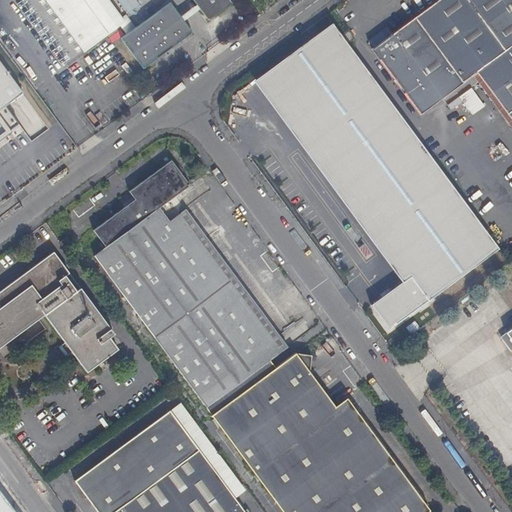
[(45,0),(83,52),(125,22),(108,0),(45,0)]
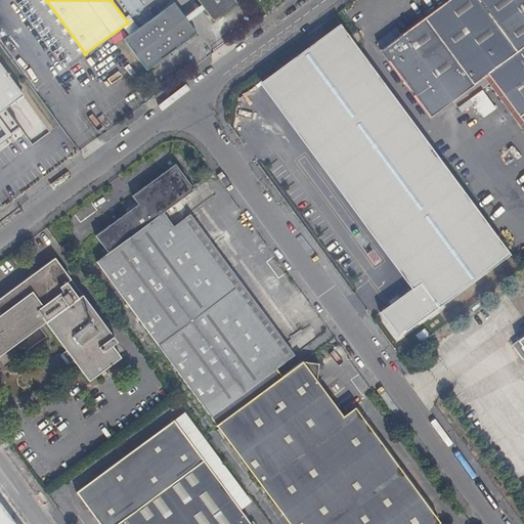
[(139,0),(121,0),(131,14),(143,5),(139,0)]
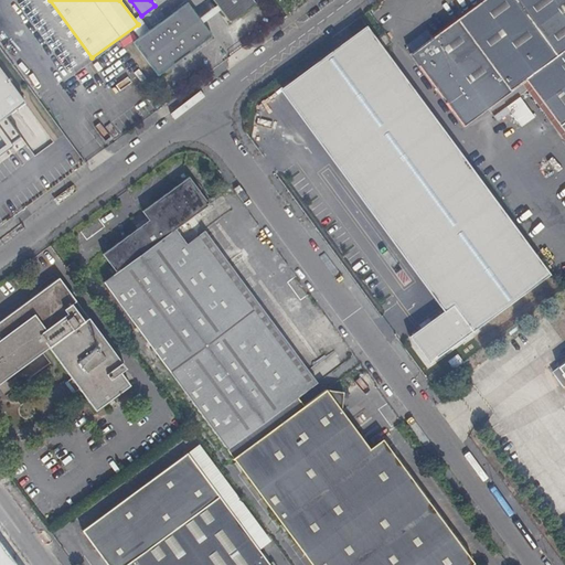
[(212,0),(224,16),(237,18),(256,3),(253,0),(212,0)]
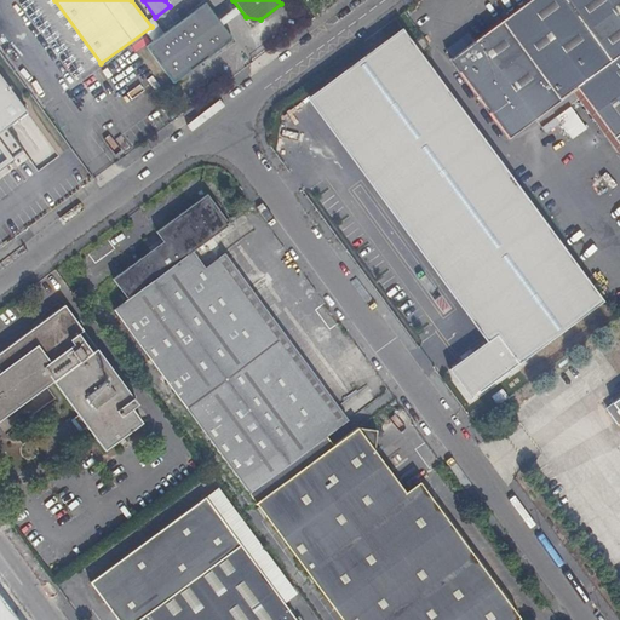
[(619,0),(530,0),(476,41),(451,59),(510,139),(573,92),(578,89),(619,147),(619,0)]
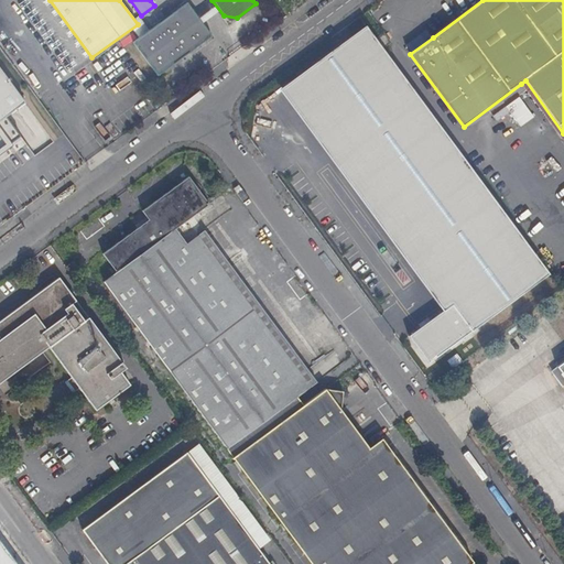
[(563,0),(474,0),(430,33),(433,38),(483,0),(563,0)]
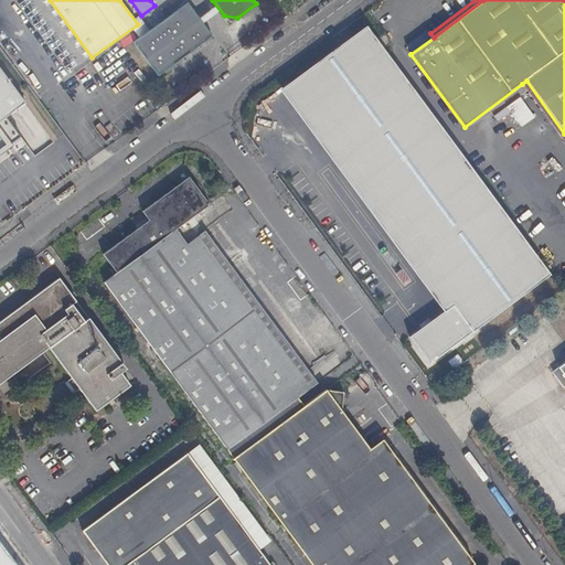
[(134,43),(158,76),(213,36),(188,2),(134,43)]
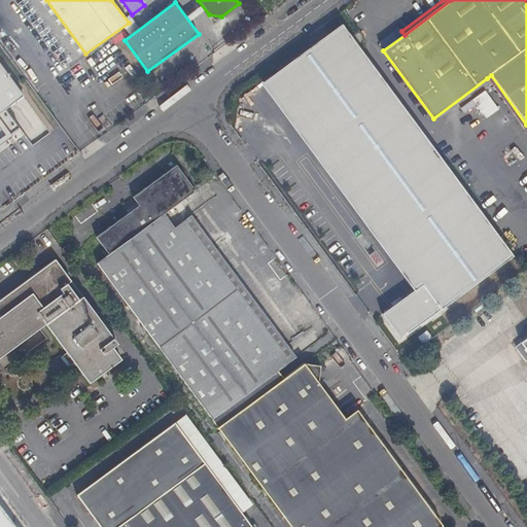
[(351,37),(341,25),(271,77),(422,285),(382,314),(400,340),(513,257),(358,46),(351,37)]
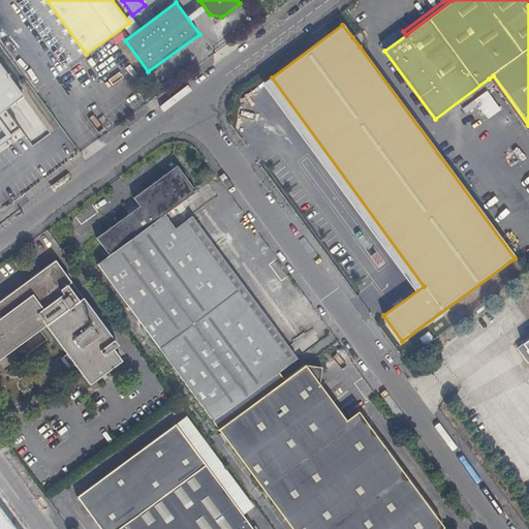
[(361,31),(352,37),(360,47),(368,40),(361,31)]
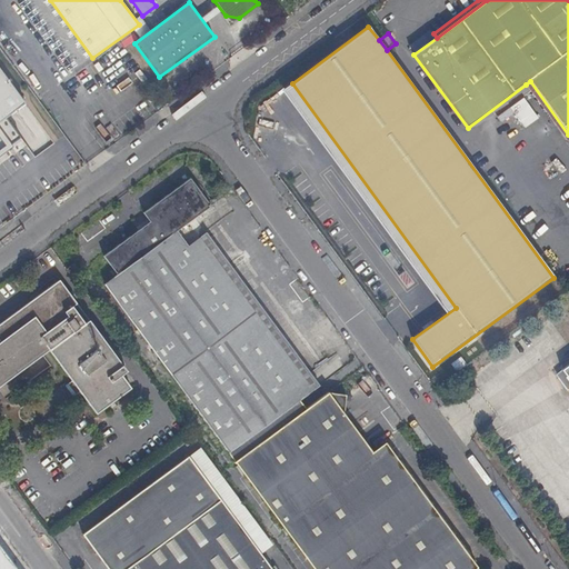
[(26,101),(0,68),(0,152),(21,138),(8,116),(26,101)]
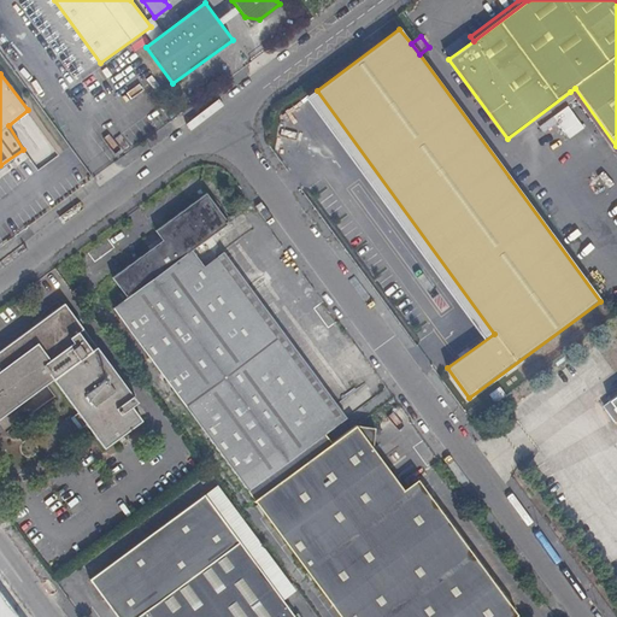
[(616,146),(575,88),(570,92),(616,156),(616,146)]
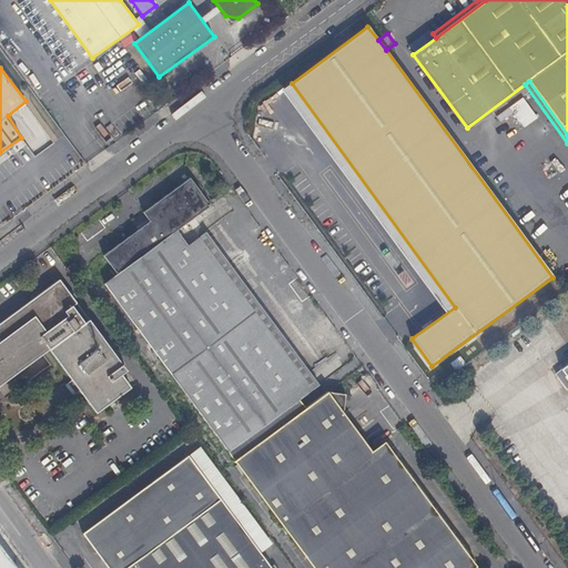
[(523,128),(536,119),(521,98),(508,108),(523,128)]
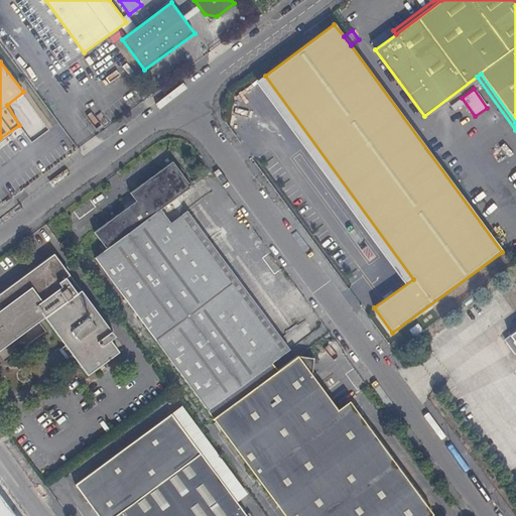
[(112,280),(177,232),(170,223),(160,210),(190,187),(172,162),(130,194),(136,202),(94,233),(107,249),(95,258),(112,280)]
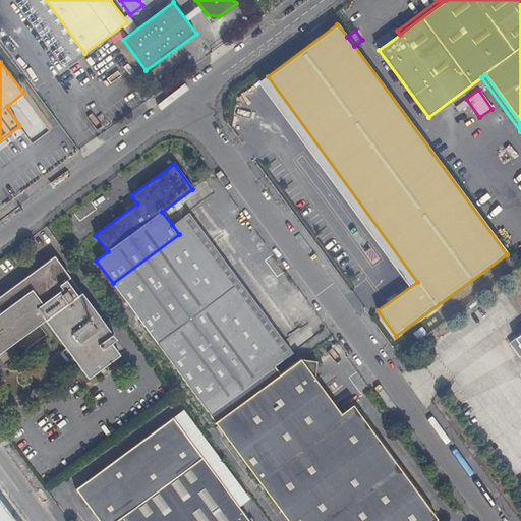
[(179,234),(190,226),(184,217),(172,225),(179,234)]
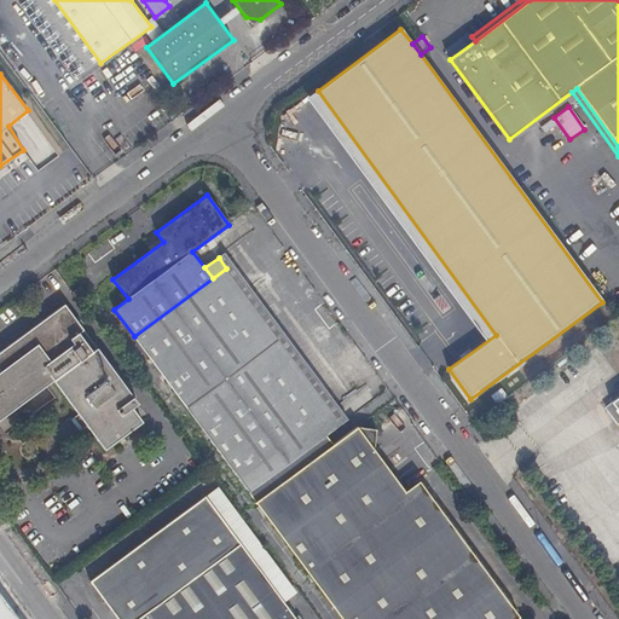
[(281,342),(226,268),(213,278),(267,352),(281,342)]
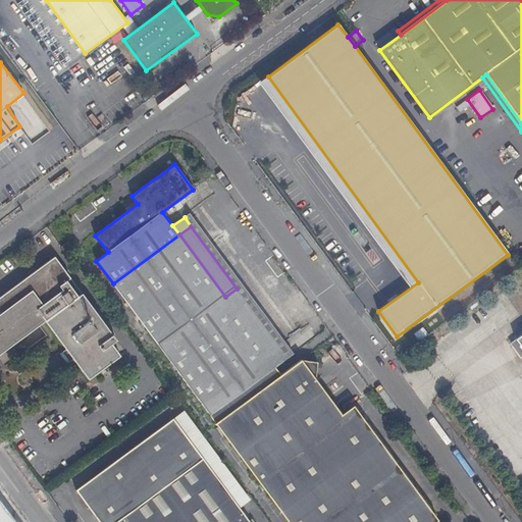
[(225,297),(179,235),(113,283),(159,346),(225,297)]
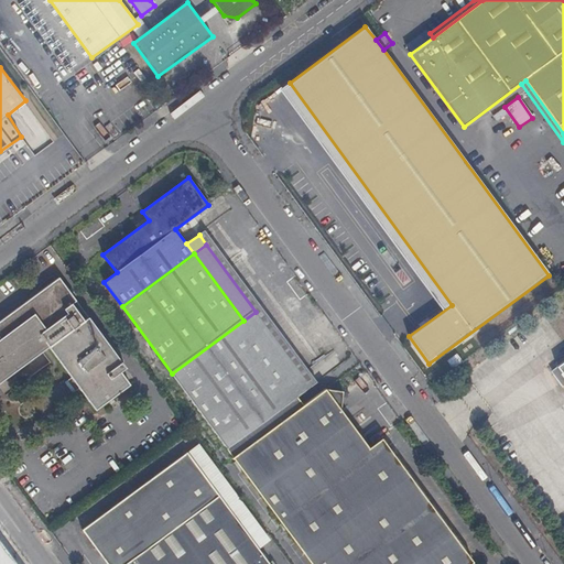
[(74,261),(71,263),(77,272),(79,270),(74,261)]
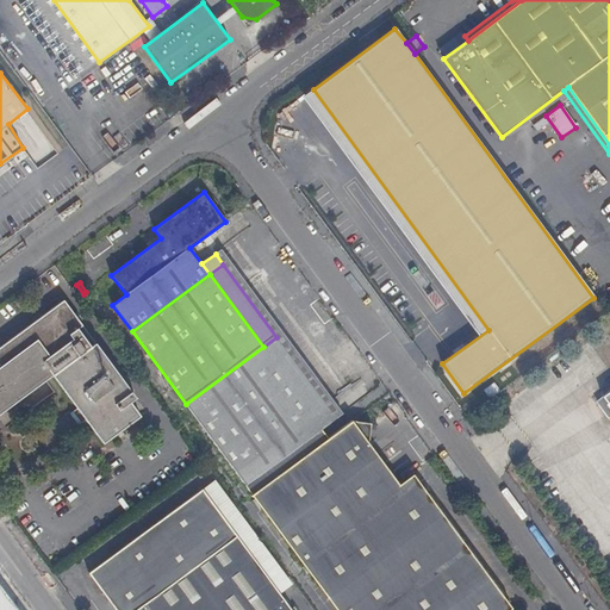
[(83,294),(76,285),(72,290),(78,298),(83,294)]
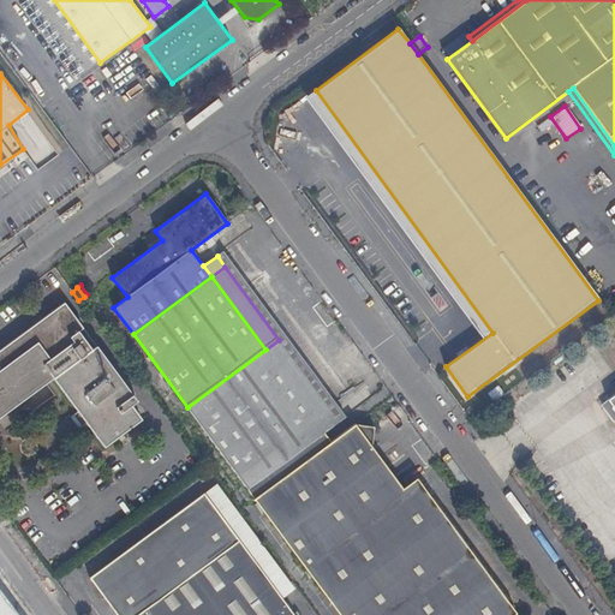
[(78,333),(83,329),(65,303),(60,305),(58,302),(43,312),(43,315),(33,322),(35,324),(0,350),(0,417),(53,378),(103,448),(142,419),(131,405),(137,401),(96,347),(91,351),(78,333)]
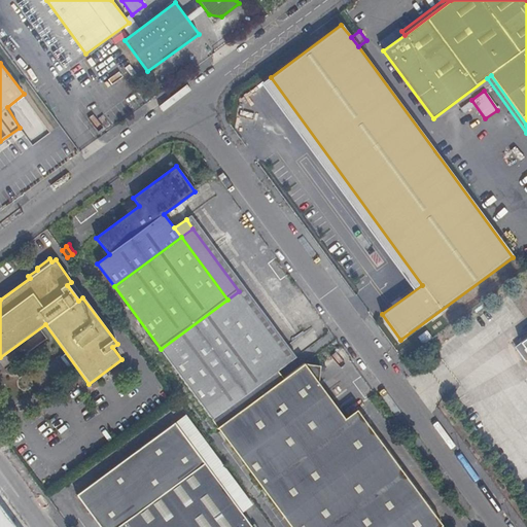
[(290,361),(239,291),(227,300),(279,370),(290,361)]
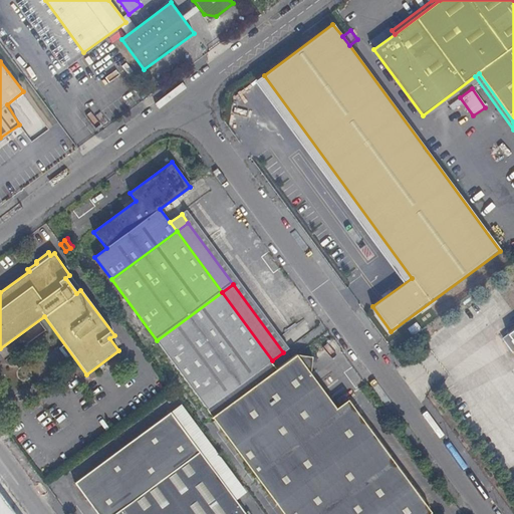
[(222,292),(157,340),(207,409),(229,393),(271,361),(272,360),(222,292)]
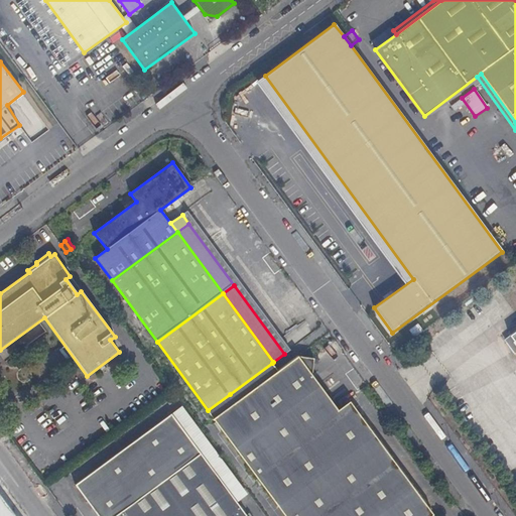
[(405,327),(414,338),(424,331),(418,324),(414,328),(410,323),(405,327)]
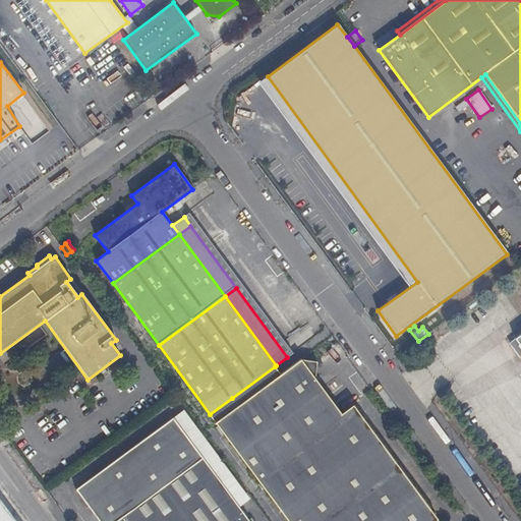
[(218,427),(309,360),(300,359),(280,374),(238,406),(232,398),(210,414),(215,422),(215,423),(218,427)]
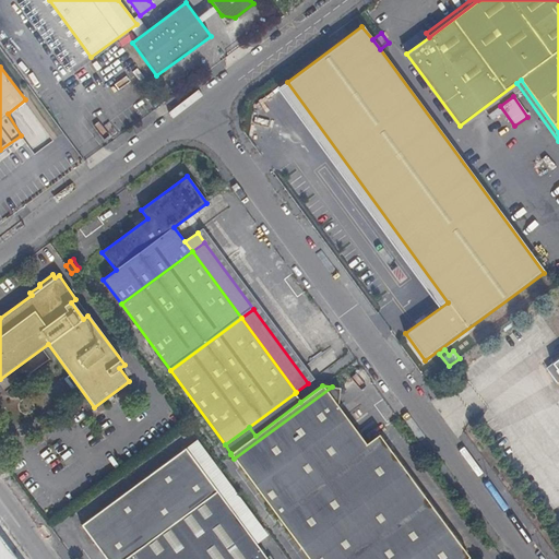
[(283,524),(389,448),(379,435),(366,444),(339,406),(341,388),(332,387),(234,459),(283,524)]
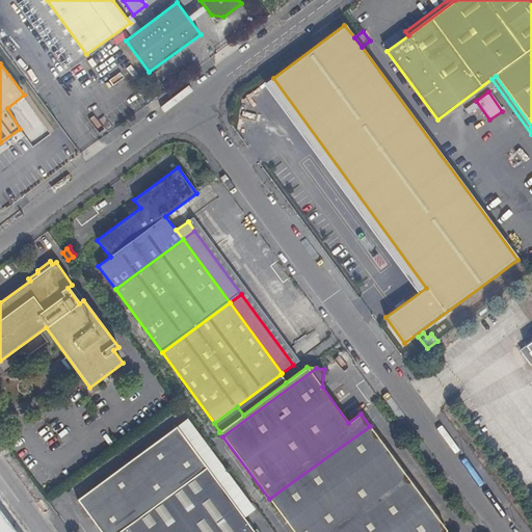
[(286,382),(281,374),(237,406),(243,415),(286,382)]
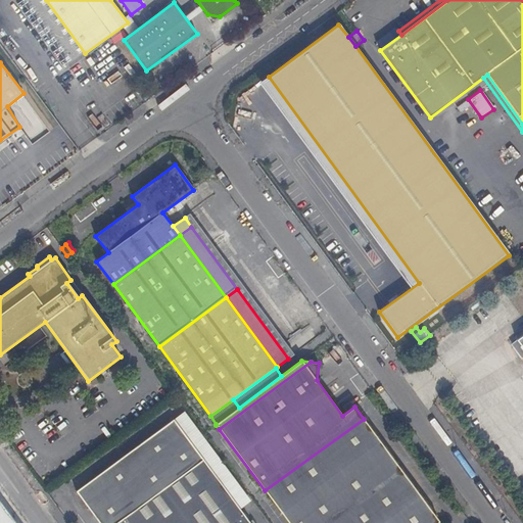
[(436,522),(438,522),(364,419),(265,490),(288,522),(436,522)]
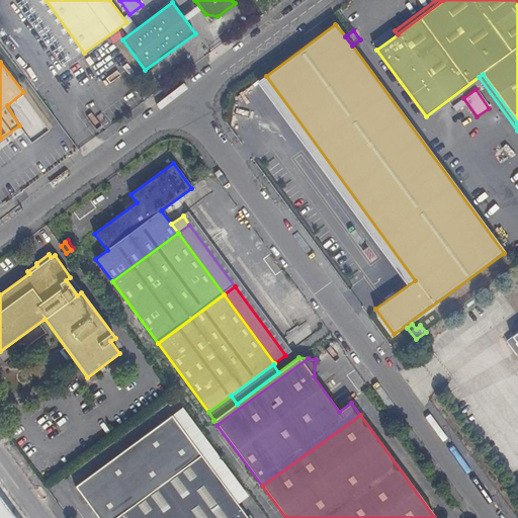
[(115,517),(201,455),(169,418),(75,488),(95,517),(115,517)]
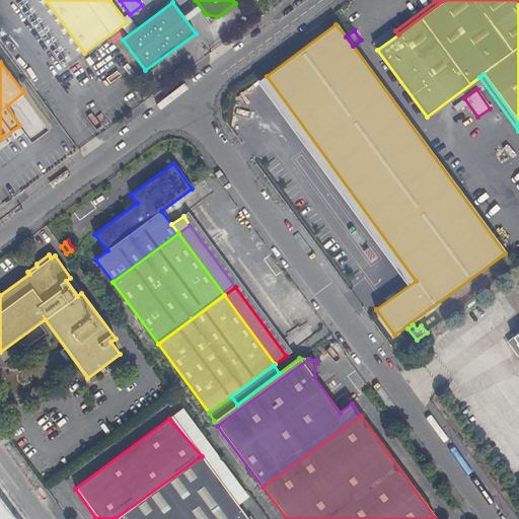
[(247,518),(202,456),(116,518),(247,518)]
